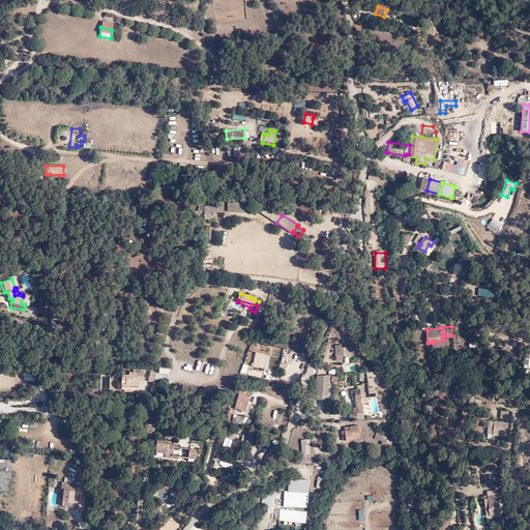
[(343,346),(336,346),(336,355),(337,360),(344,360),(344,356),(350,356),(349,355),(354,355),(354,347),(343,348),(343,346)]
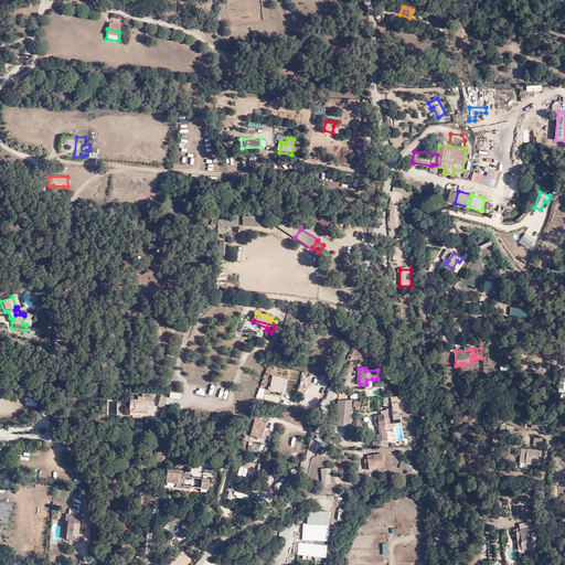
[(270,391),(281,392),(283,376),(272,375),(270,391)]
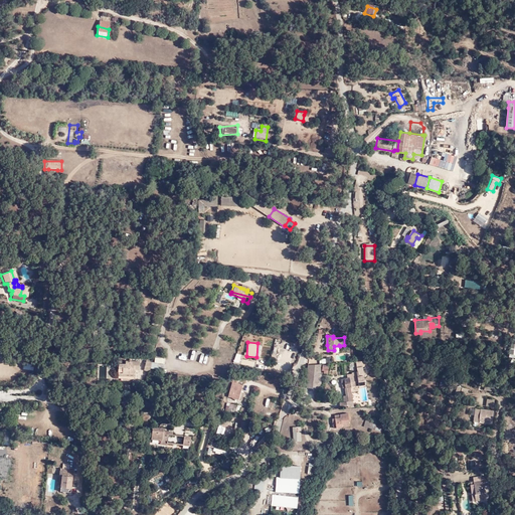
[(195,361),(199,362),(199,361),(203,362),(204,354),(196,353),(195,361)]
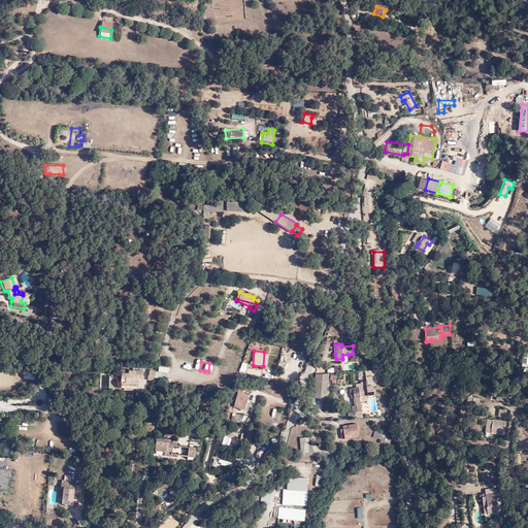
[(29,375),(34,376),(36,365),(26,363),(24,374),(29,375)]
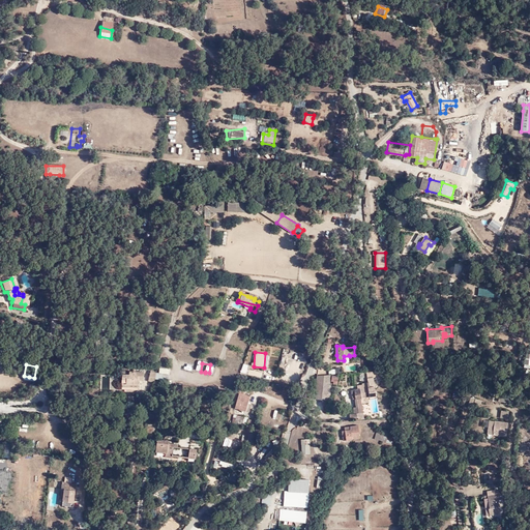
[(370,395),(377,394),(374,378),(379,377),(379,371),(369,372),(370,387),(351,389),(353,398),(355,396),(356,401),(361,401),(361,398),(370,398),(370,395)]
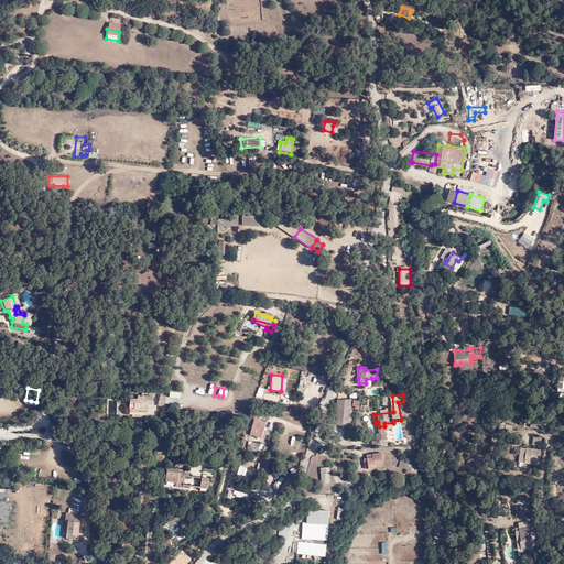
[(137,399),(129,399),(129,410),(134,411),(134,409),(145,410),(147,404),(152,405),(152,397),(137,396),(137,399)]
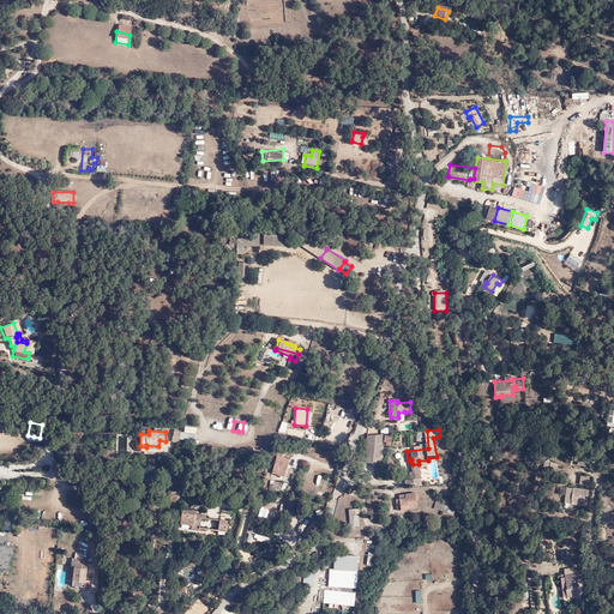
[(178,444),(178,443),(180,433),(173,432),(170,443),(178,444)]
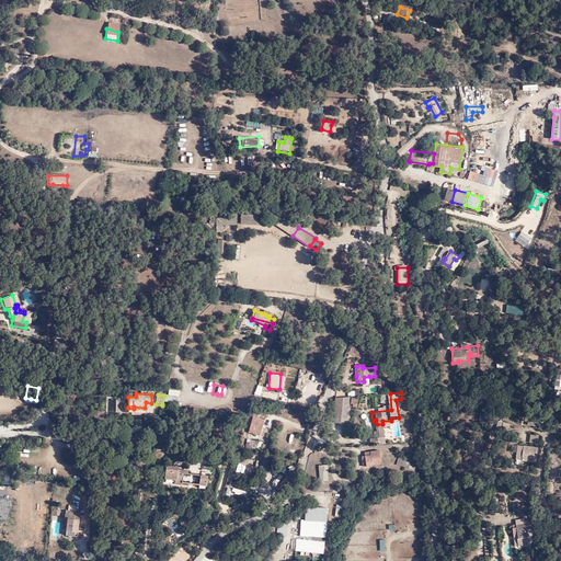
[(348,398),(335,399),(334,411),(331,411),(331,418),(329,416),(328,422),(346,424),(348,398)]
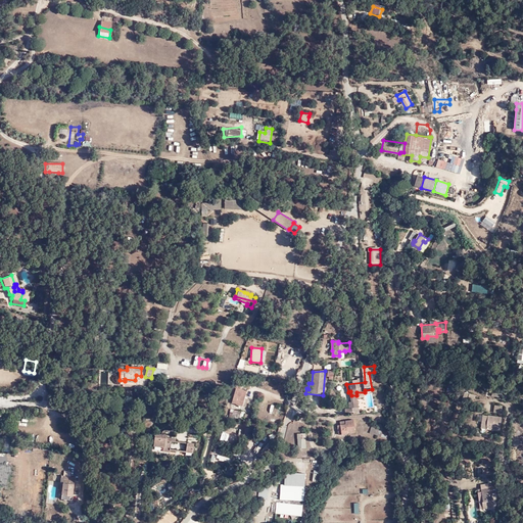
[(242,407),(244,398),(246,392),(235,388),(231,402),(242,407)]
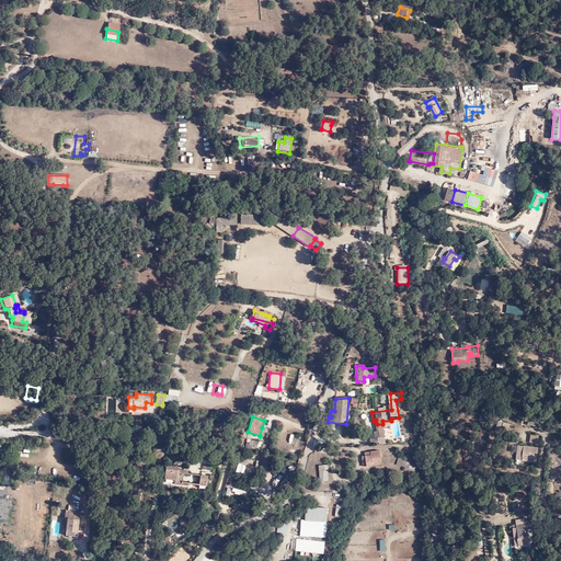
[(370,438),(379,437),(381,437),(381,430),(382,430),(376,425),(377,431),(375,431),(375,437),(370,438)]
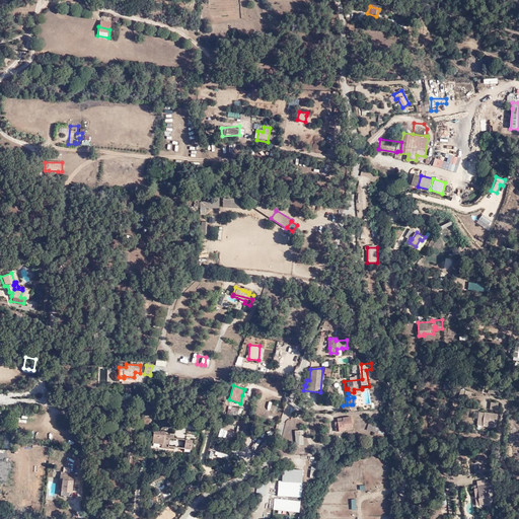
[(491,401),(489,410),(497,411),(498,402),(491,401)]
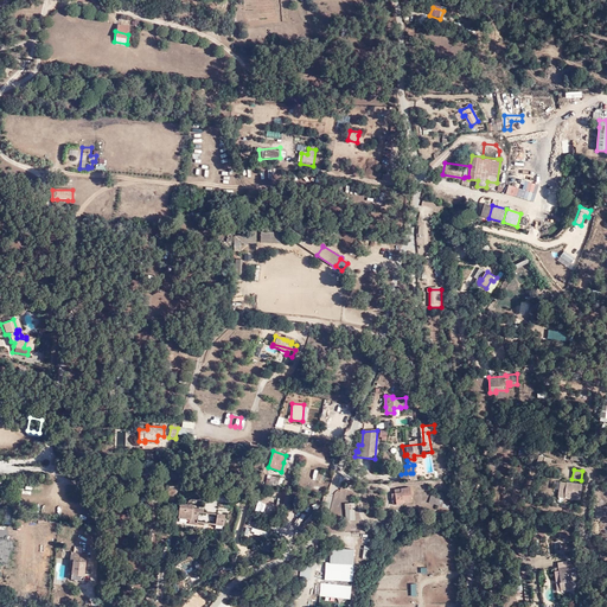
[(564,480),(564,481),(562,497),(577,499),(580,483),(564,480)]
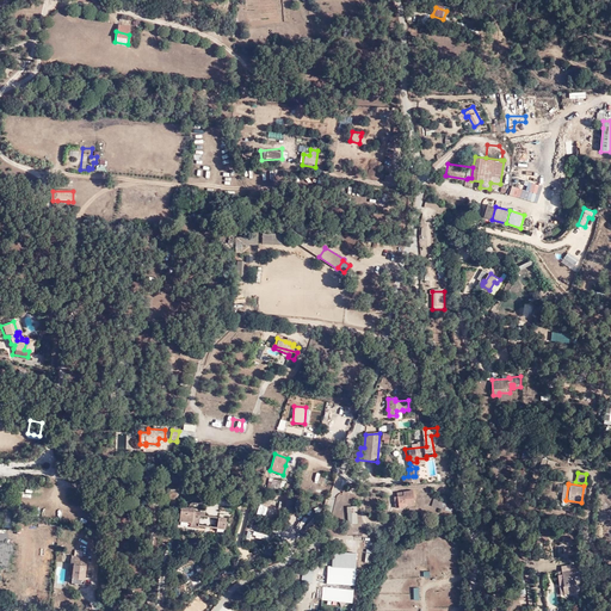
[(403,495),(397,497),(394,497),(395,507),(401,507),(415,505),(413,491),(403,492),(403,495)]
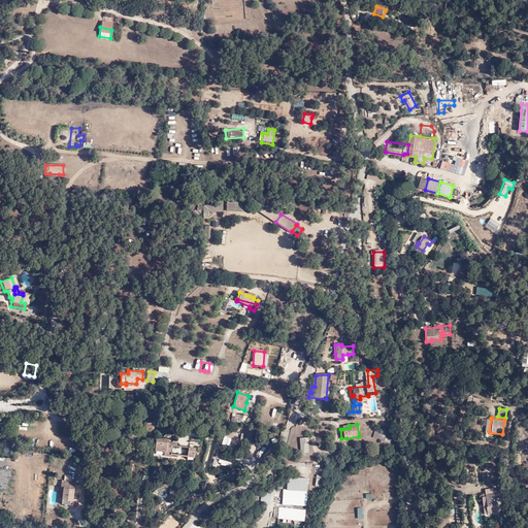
[(388,432),(382,430),(375,429),(372,437),(382,439),(381,441),(391,444),(393,436),(387,435),(388,432)]
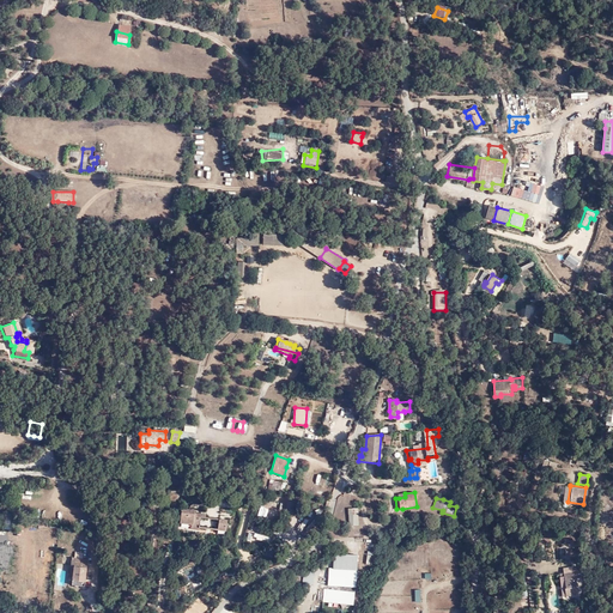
[(283,515),(299,519),(303,504),(286,502),(283,515)]
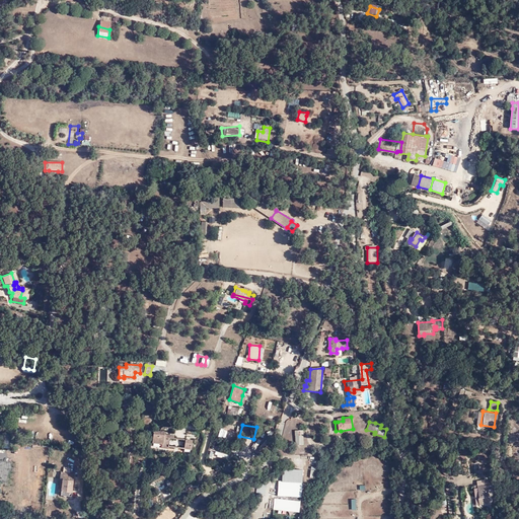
[(295,445),(303,445),(303,430),(295,430),(295,445)]
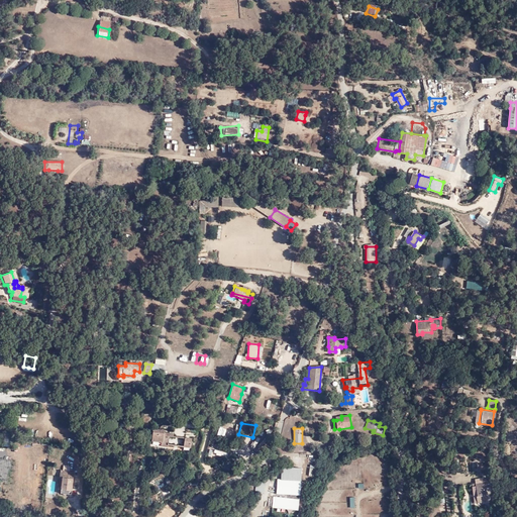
[(150,441),(162,443),(162,439),(168,439),(168,436),(172,437),(172,434),(163,433),(163,430),(151,429),(150,441)]
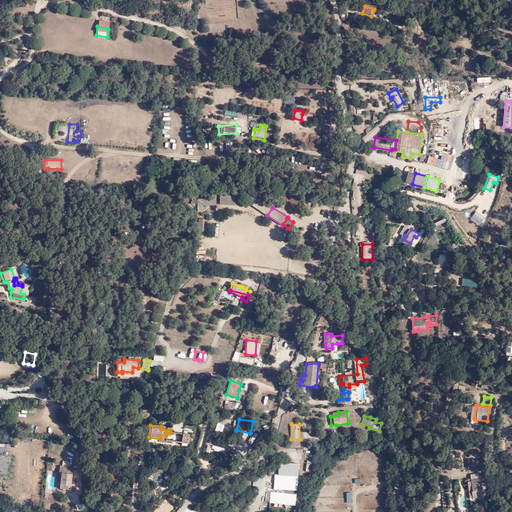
[(211,443),(218,444),(219,437),(212,436),(211,443)]
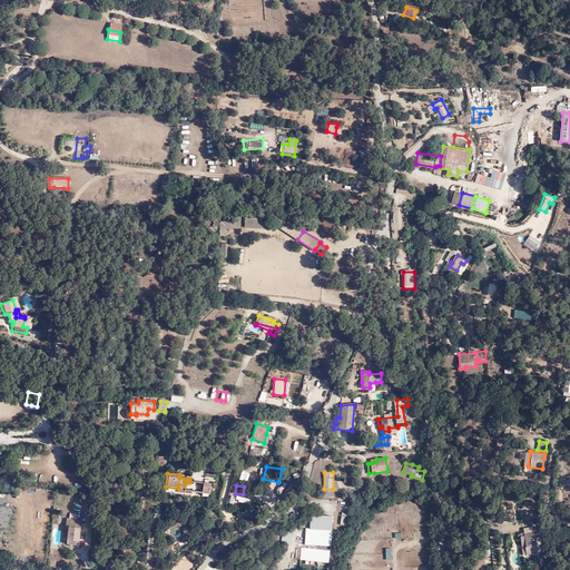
[(308,516),(308,529),(330,530),(331,518),(308,516)]
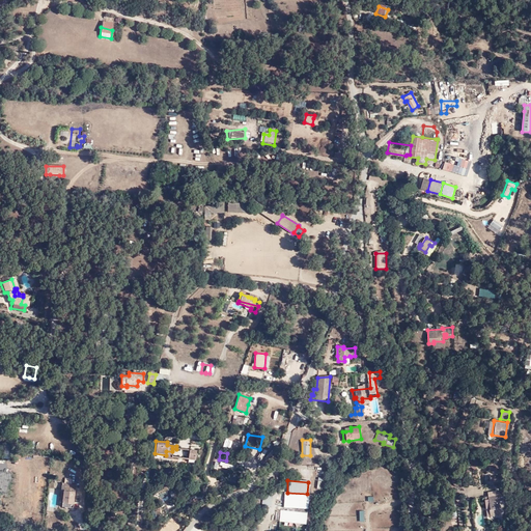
[(68,485),(64,485),(60,485),(60,491),(62,491),(61,501),(61,507),(73,508),(73,506),(74,498),(75,486),(72,486),(68,485)]
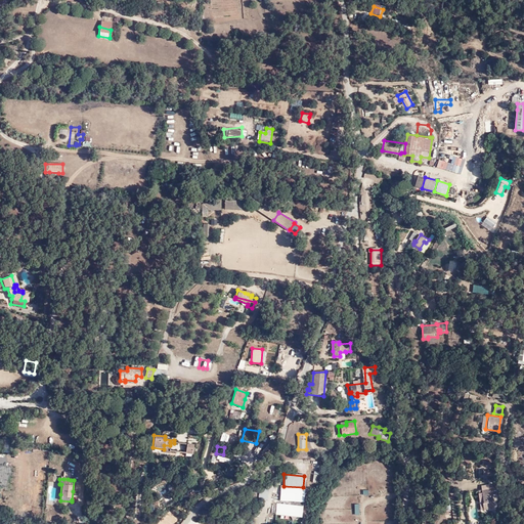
[(303,487),(284,486),(280,486),(278,499),(303,501),(303,487)]
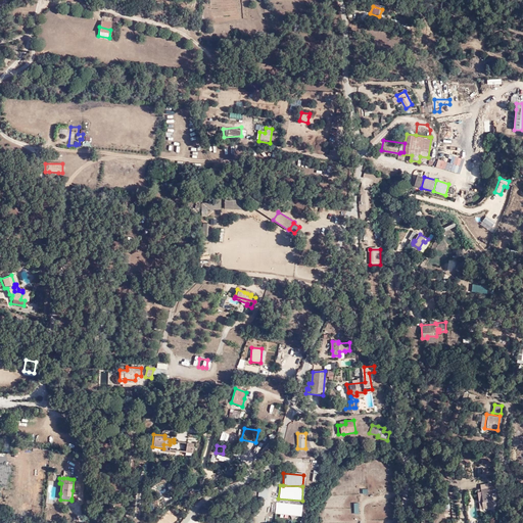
[(256,496),(266,497),(267,487),(256,487),(256,496)]
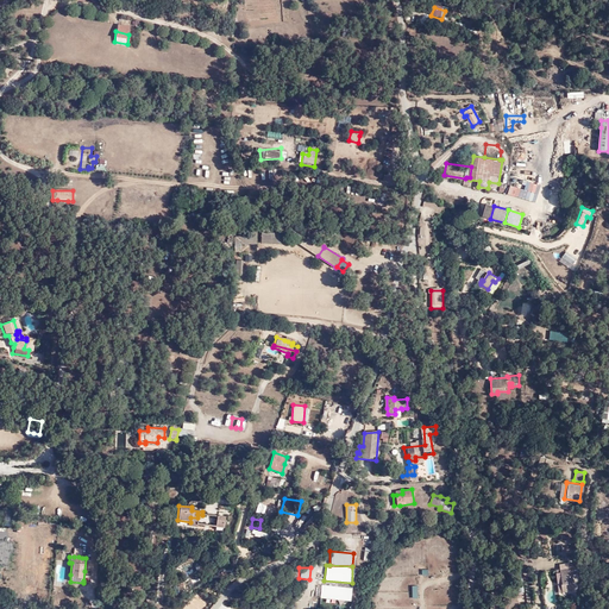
[(578,573),(578,567),(570,569),(562,570),(563,583),(564,583),(564,584),(562,585),(563,592),(572,591),(572,583),(575,582),(573,575),(578,573)]
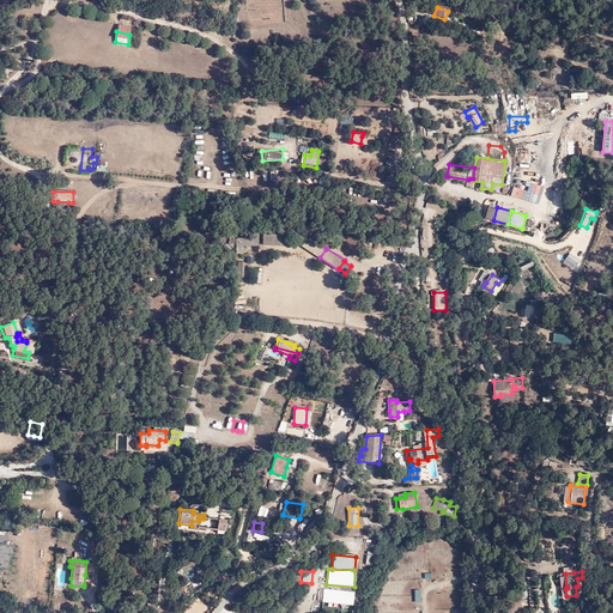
[(351,606),(352,592),(317,588),(316,602),(351,606)]
